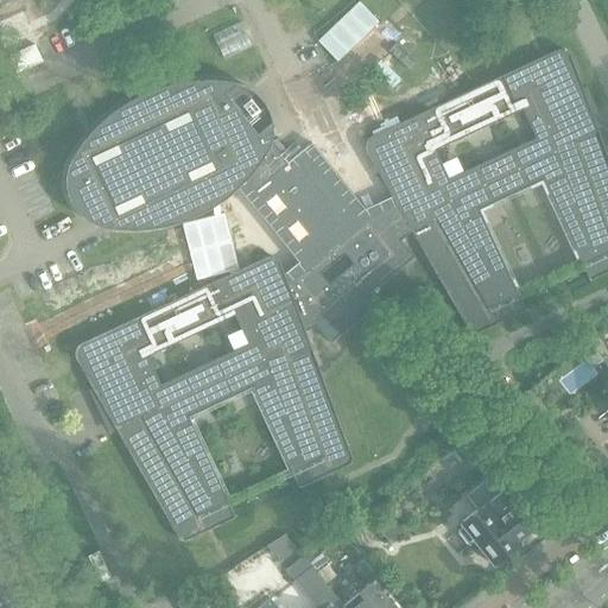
[(35,44),(7,56),(16,75),(43,62),(35,44)]
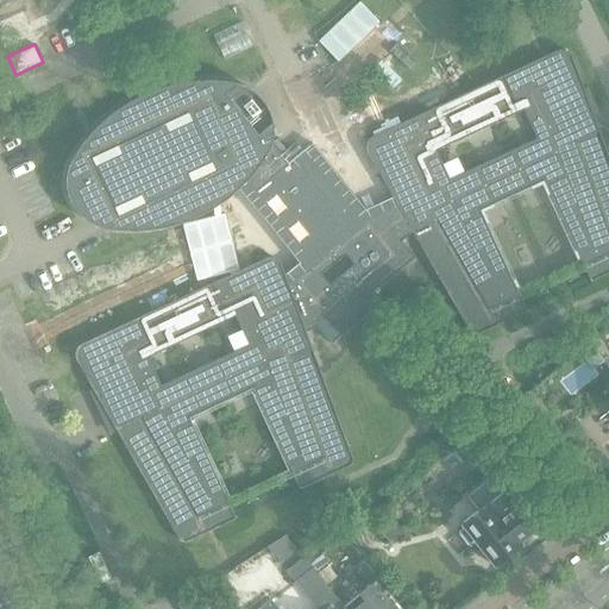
[(352,463),(352,460),(352,458),(306,332),(316,327),(331,344),(371,312),(358,296),(370,286),(374,290),(414,258),(401,242),(412,232),(469,332),(470,333),(471,334),(473,334),(476,334),(477,334),(526,312),(479,212),(544,182),(590,282),(608,272),(608,161),(597,130),(581,136),(575,120),(596,112),(585,89),(588,88),(586,87),(583,89),(571,58),(571,56),(569,55),(567,52),(565,51),(563,50),(560,50),(557,50),(554,51),(372,137),(370,138),(368,139),(366,142),(365,144),(365,146),(365,150),(365,152),(366,155),(396,205),(344,230),(282,154),(284,150),(276,139),(272,142),(271,140),(272,136),(272,131),(272,126),(271,121),(270,117),(269,112),(267,107),(264,104),(262,99),(258,95),(255,93),(251,89),(246,87),(244,86),(238,83),(234,83),(231,82),(223,81),(213,81),(203,81),(195,81),(186,82),(177,83),(169,86),(159,88),(152,90),(144,94),(136,98),(129,101),(120,106),(114,111),(108,115),(102,120),(96,125),(92,131),(82,142),(71,158),(69,162),(68,167),(67,171),(66,176),(64,181),(66,186),(66,190),(67,195),(68,200),(70,205),(73,208),(76,212),(79,215),(85,220),(90,223),(96,226),(102,227),(110,230),(115,231),(125,231),(135,231),(143,231),(152,230),(162,228),(170,226),(179,224),(188,220),(196,217),(203,213),(212,208),(220,203),(227,198),(224,193),(232,186),(238,180),(242,176),(313,263),(287,283),(281,265),(280,263),(277,261),(276,259),(274,258),(271,258),(269,258),(267,258),(264,259),(81,344),(80,345),(77,346),(76,349),(75,351),(75,353),(74,356),(75,358),(75,360),(93,389),(88,391),(89,393),(90,393),(101,415),(121,405),(130,418),(113,427),(177,539),(179,540),(181,541),(182,542),(184,542),(187,541),(236,519),(228,503),(188,419),(252,388),(300,489),(347,466),(350,465),(351,464),(352,463)]
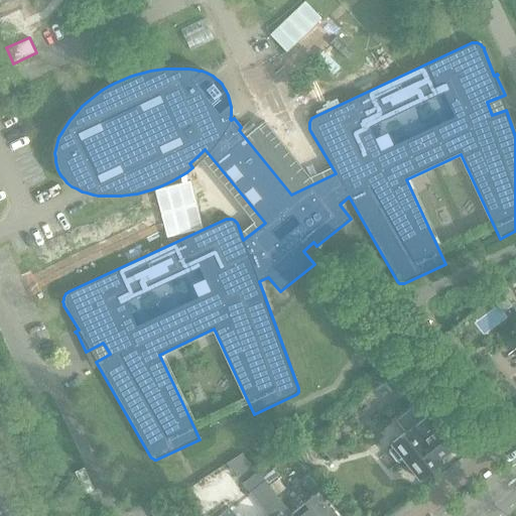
[(454,447),(441,431),(427,415),(390,444),(392,447),(388,450),(397,463),(402,460),(418,480),(441,462),(439,460),(454,447)]
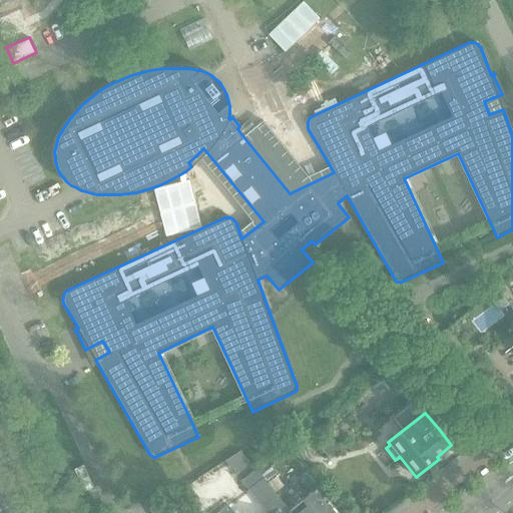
[(327,431),(315,441),(328,458),(340,448),(327,431)]
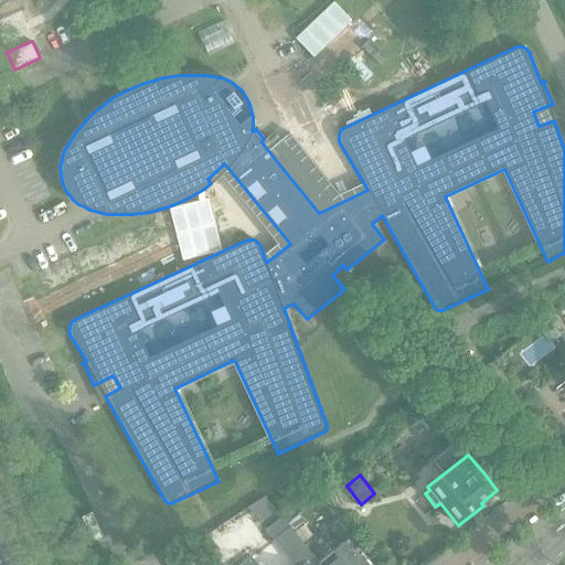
[(371,564),(338,523),(331,529),(342,543),(317,562),(319,564),(371,564)]
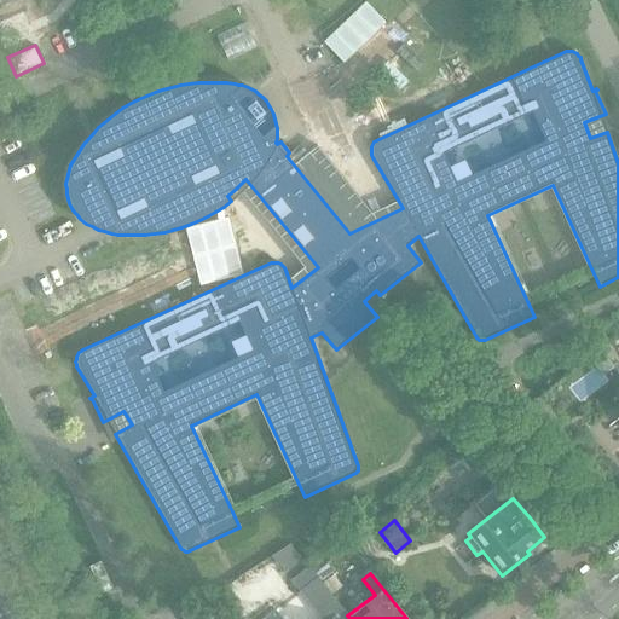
[(343,618),(347,615),(317,577),(300,590),(323,618),(322,618),(343,618)]
